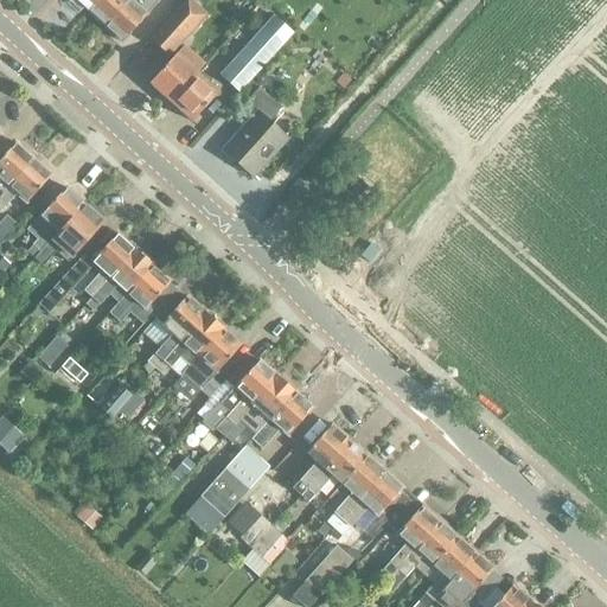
[(75,0),(87,10),(95,0),(75,0)]
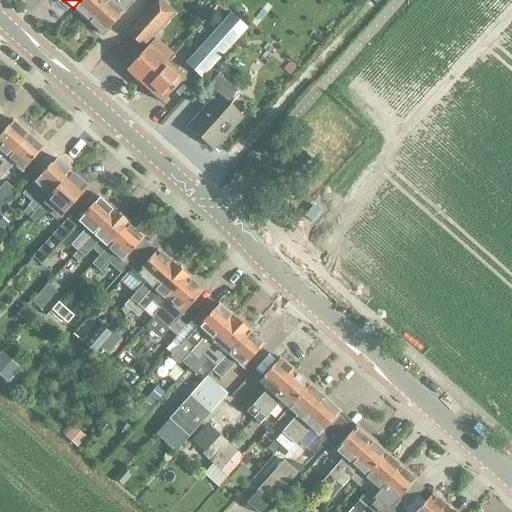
[(80,0),(73,8),(88,21),(106,0),(80,0)]
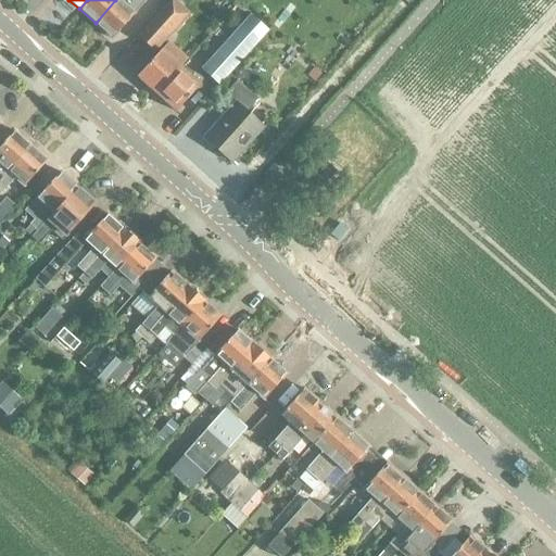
[(115,0),(96,23),(112,38),(144,0),(115,0)]
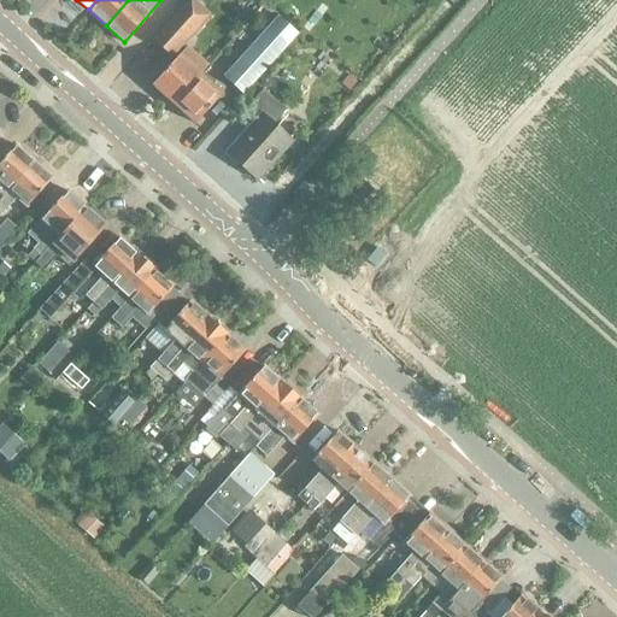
[(178,47),(207,15),(194,3),(165,35),(178,47)]
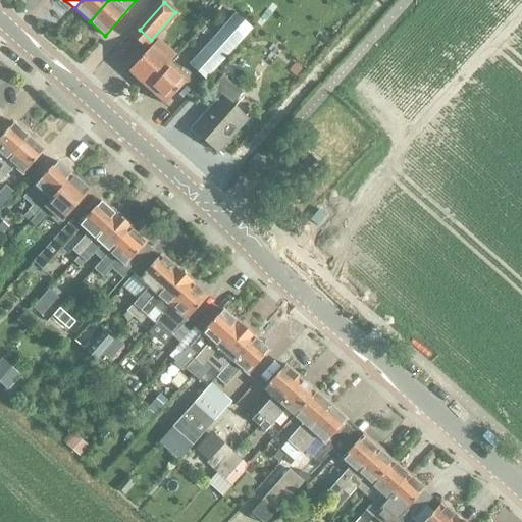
[(235,12),(224,24),(189,64),(205,79),(251,28),(235,12)]
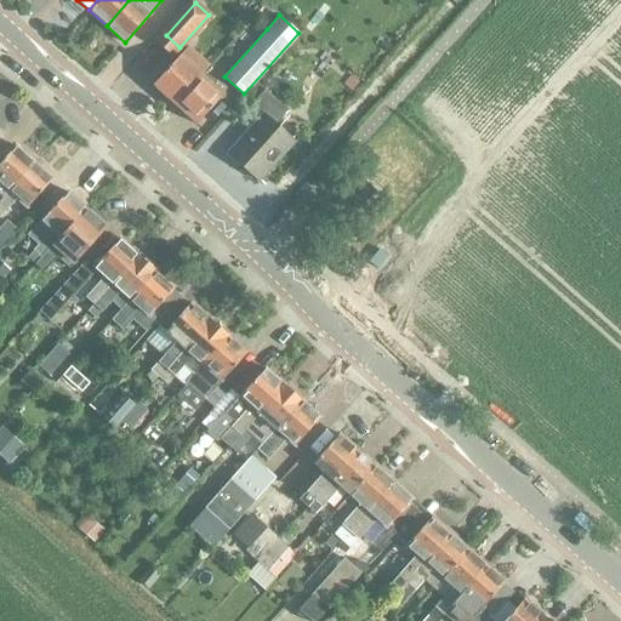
[(313,46),(302,36),(288,52),(298,62),(313,46)]
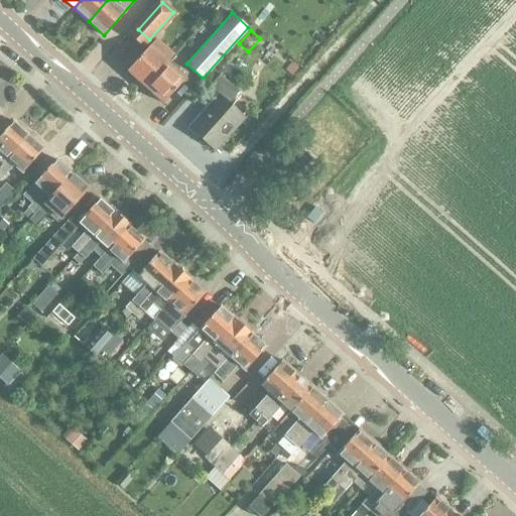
[(127,71),(145,87),(167,61),(149,45),(127,71)]
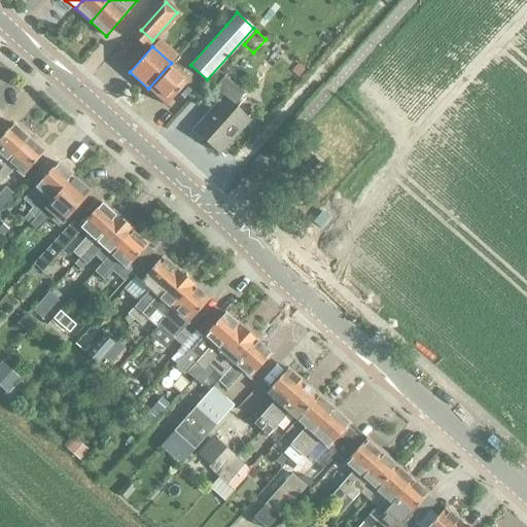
[(171,63),(148,89),(166,105),(189,79),(171,63)]
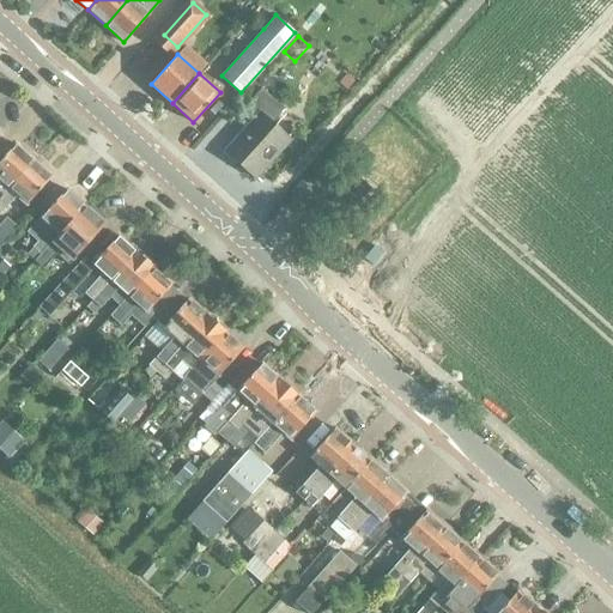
[(254,176),(287,138),(271,122),(284,108),(261,87),(241,109),(254,121),(226,151),(254,176)]
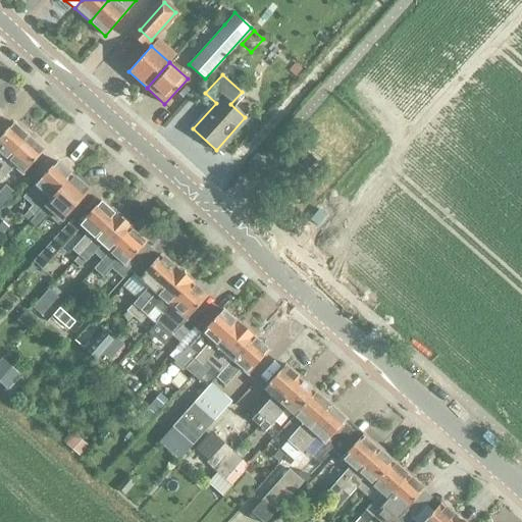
[(282,92),(289,105),(298,101),(292,88),(282,92)]
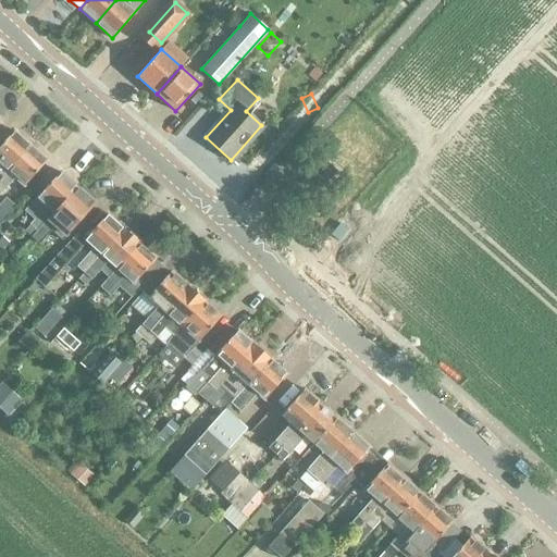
[(0,178),(31,145),(14,131),(0,145),(0,178)]
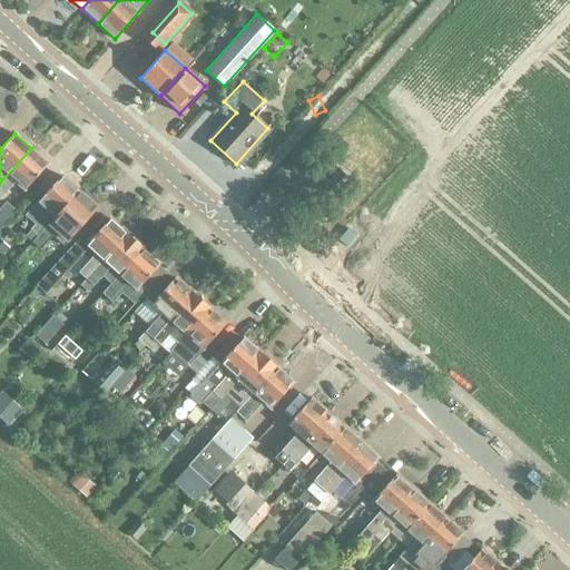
[(48,164),(31,148),(0,183),(0,198),(15,182),(25,190),(48,164)]
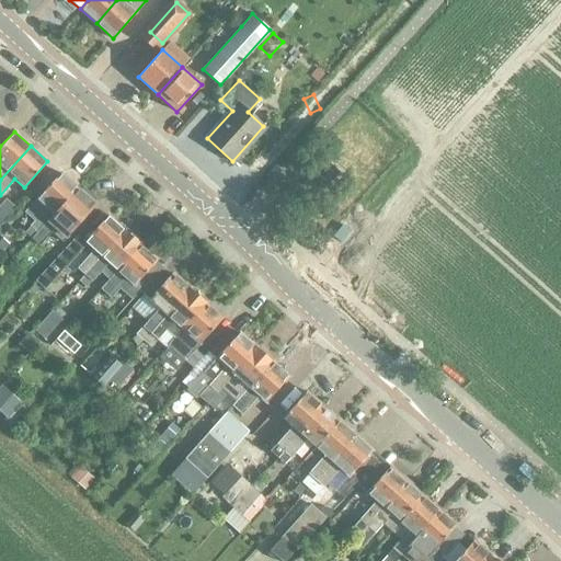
[(328,161),(320,170),(332,180),(339,171),(328,161)]
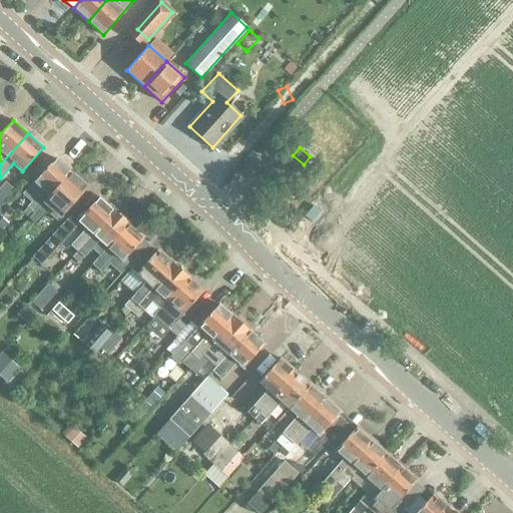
[(23,212),(29,218),(70,171),(55,158),(34,181),(42,189),(27,206),(28,207),(23,212)]
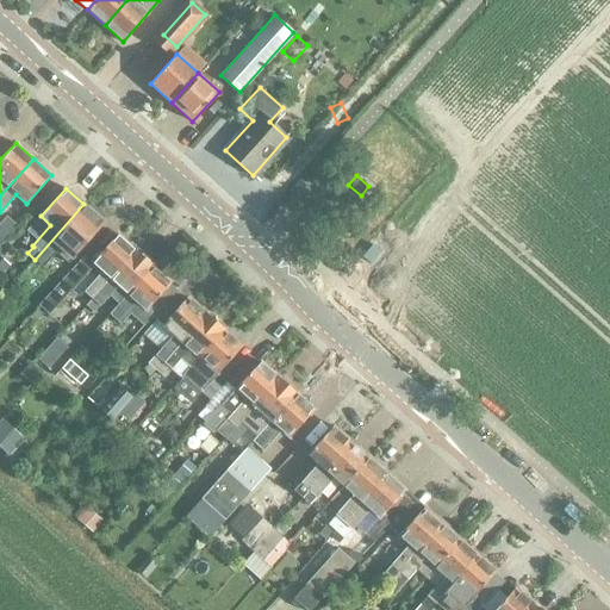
[(88,207),(83,205),(35,260),(42,266),(58,248),(72,260),(105,223),(101,219),(105,216),(91,204),(88,207)]
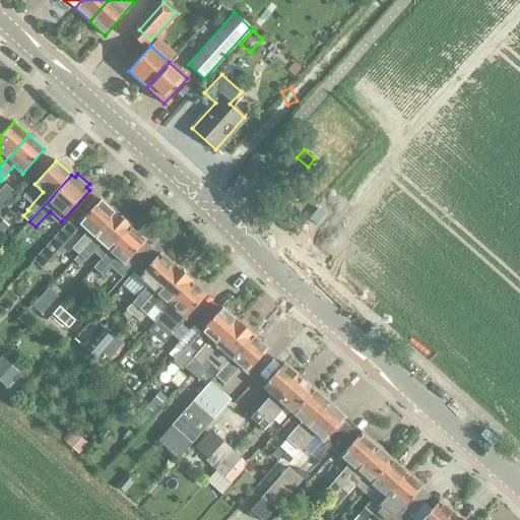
[(0,190),(0,208),(1,207),(2,207),(15,193),(5,184),(0,190)]
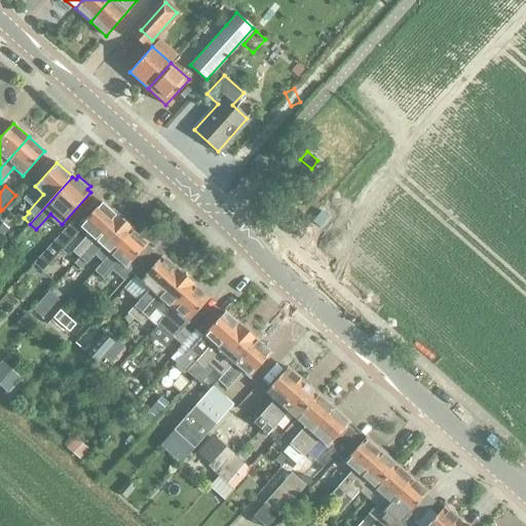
[(61,278),(74,263),(116,216),(101,201),(79,226),(87,234),(72,252),(73,252),(53,272),(61,278)]
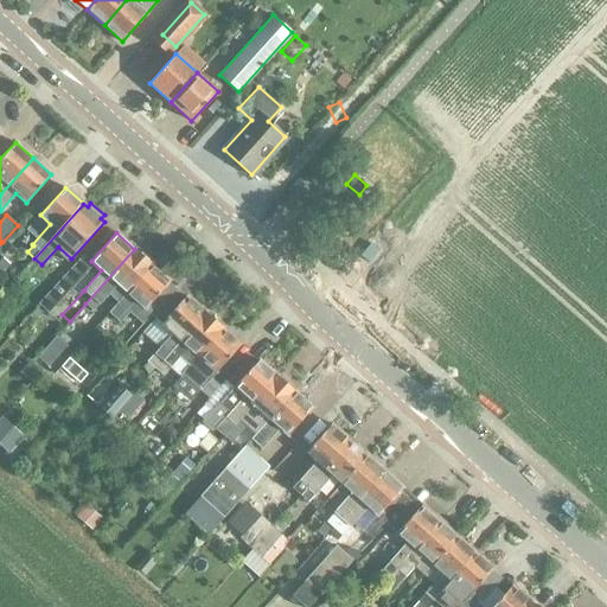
[(134,249),(85,304),(93,311),(98,305),(100,305),(108,296),(116,304),(152,264),(134,249)]
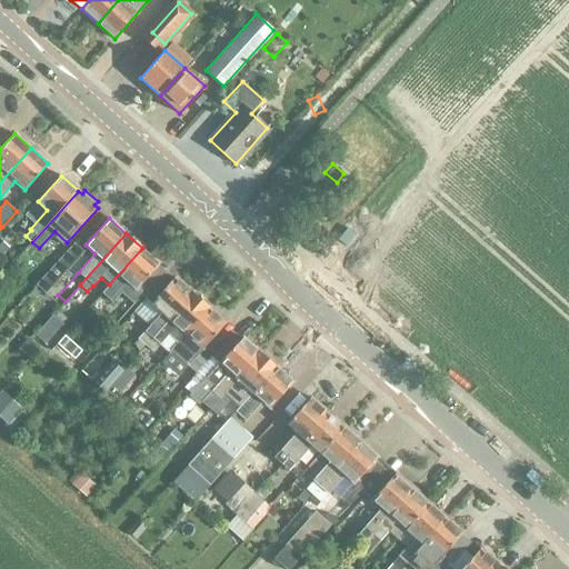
[(46,293),(85,251),(75,242),(36,285),(46,293)]
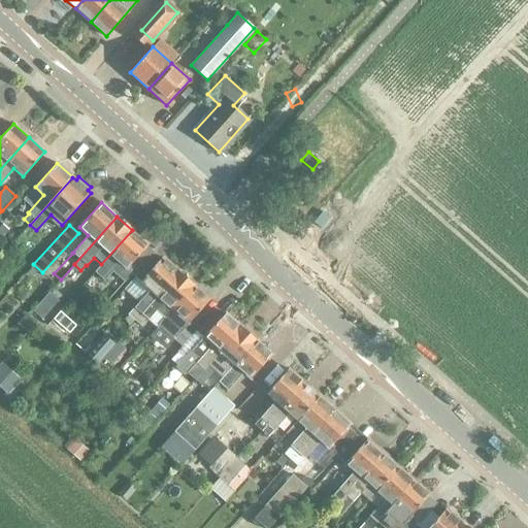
[(149,244),(132,230),(101,264),(95,272),(102,278),(110,269),(124,282),(132,273),(127,268),(149,244)]
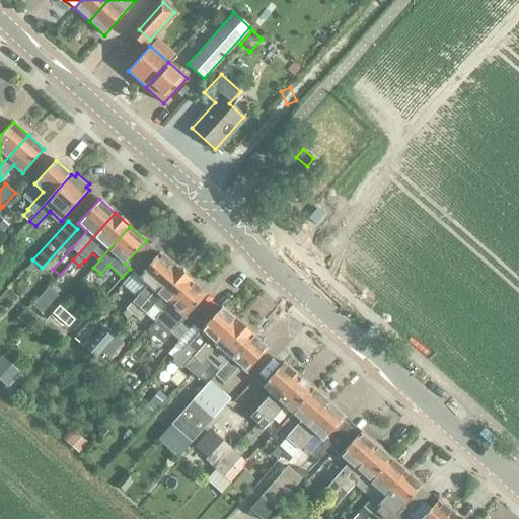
[(126,308),(133,315),(175,267),(160,252),(150,264),(144,258),(127,278),(133,283),(139,277),(147,285),(126,308)]
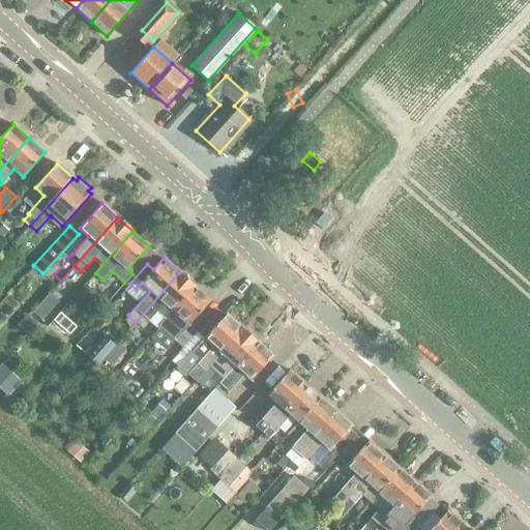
[(195,286),(179,272),(136,322),(142,327),(164,303),(173,311),(195,286)]
